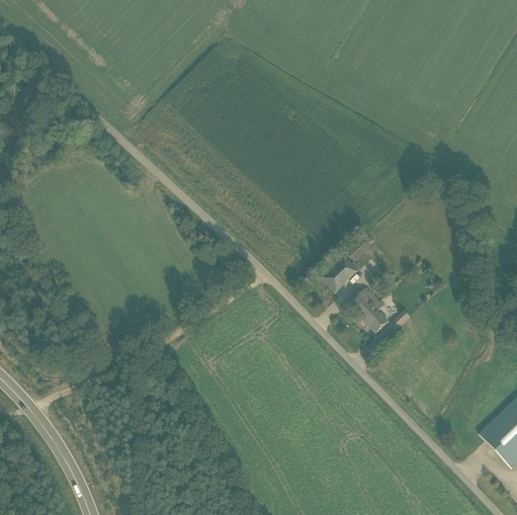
[(368,232),(362,238),(368,244),(373,238),(368,232)]
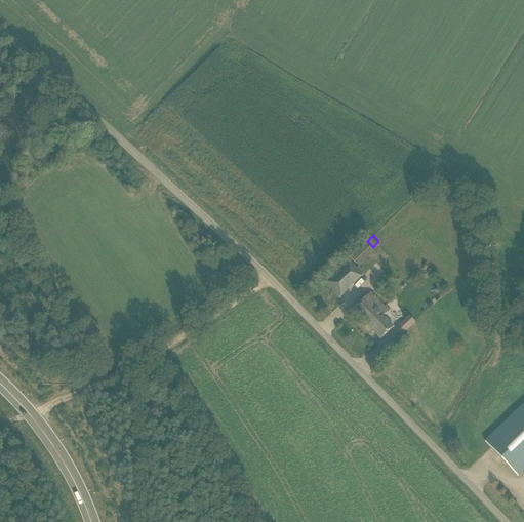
[(347,258),(332,273),(325,280),(340,295),(348,288),(364,272),(351,258),(349,261),(347,258)]
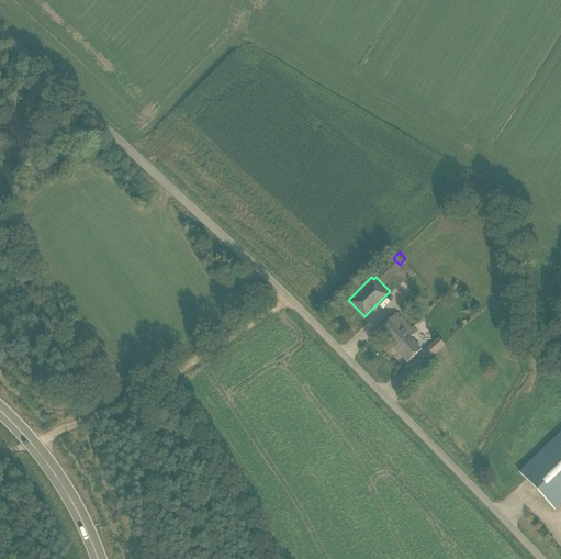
[(408,360),(416,353),(423,347),(411,335),(417,330),(399,310),(379,328),(408,360)]
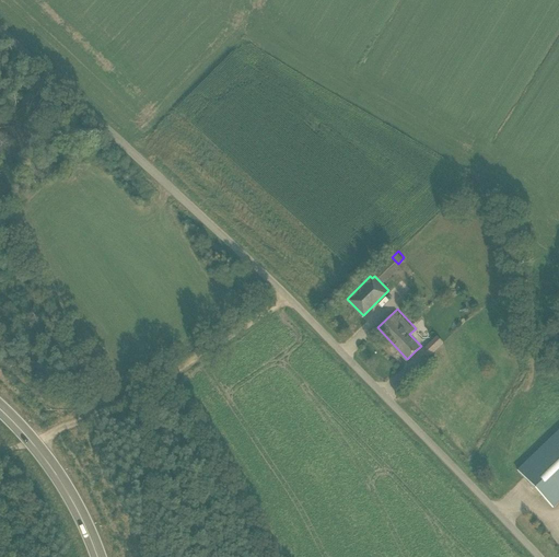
[(429,355),(431,351),(443,340),(438,334),(422,348),(429,355)]
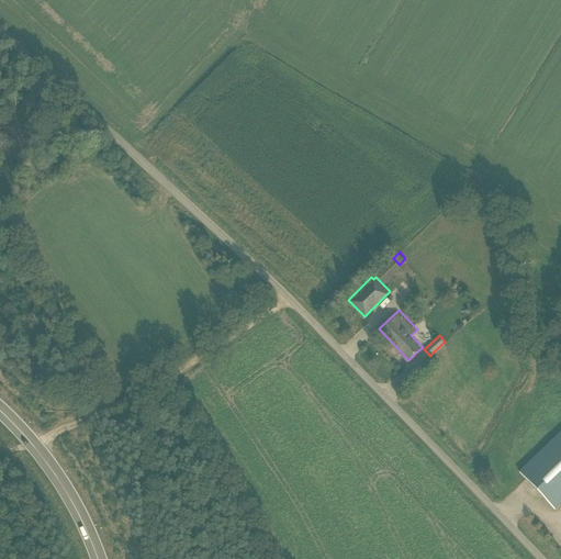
[(556,506),(560,501),(560,431),(520,470),(556,506)]
